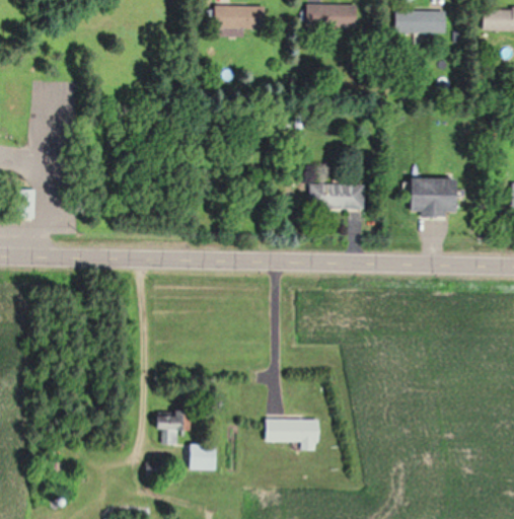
[(356,4),(306,5),(306,27),(357,26),(356,4)]
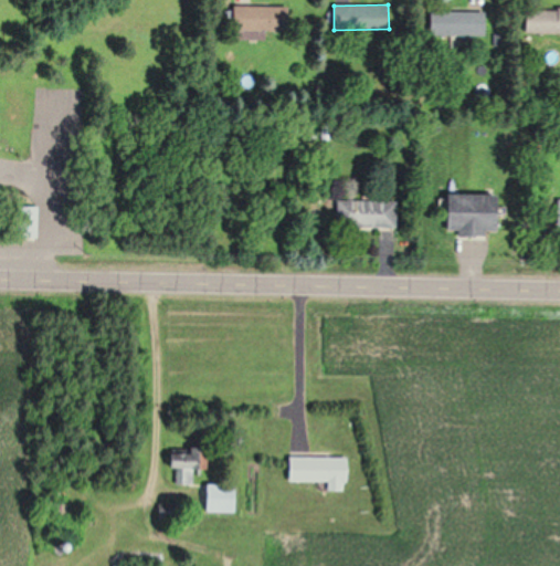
[(234,30),(288,30),(288,7),(234,7),(234,30)]
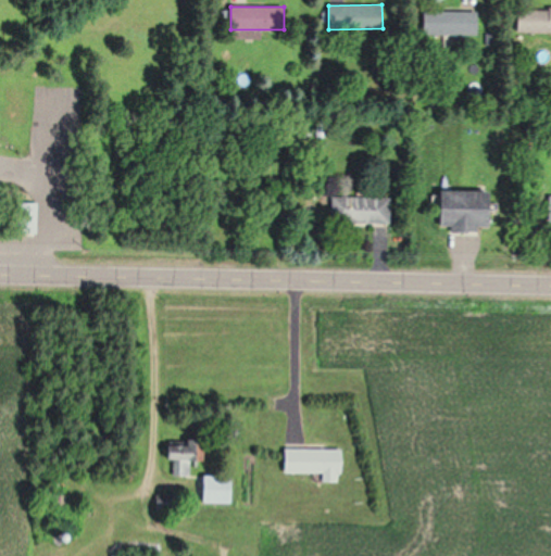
[(518,33),(550,33),(550,8),(518,9),(518,33)]
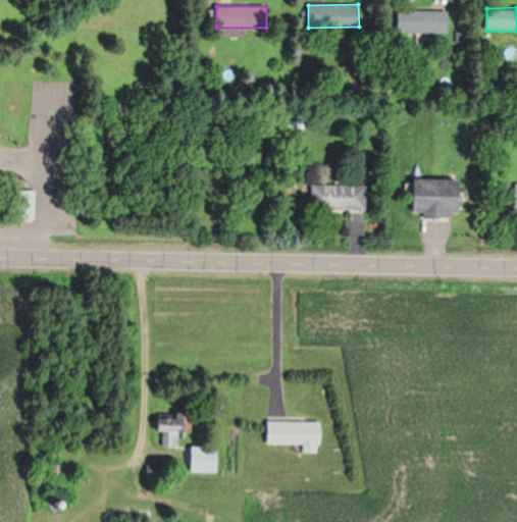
[(451,33),(451,11),(398,11),(398,33),(451,33)]
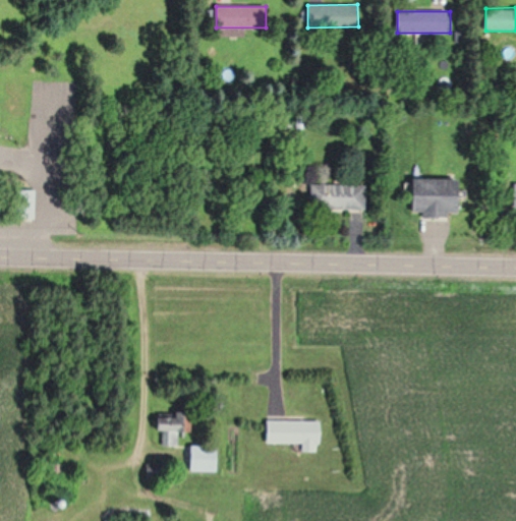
[(409,179),(410,216),(456,215),(456,178),(409,179)]
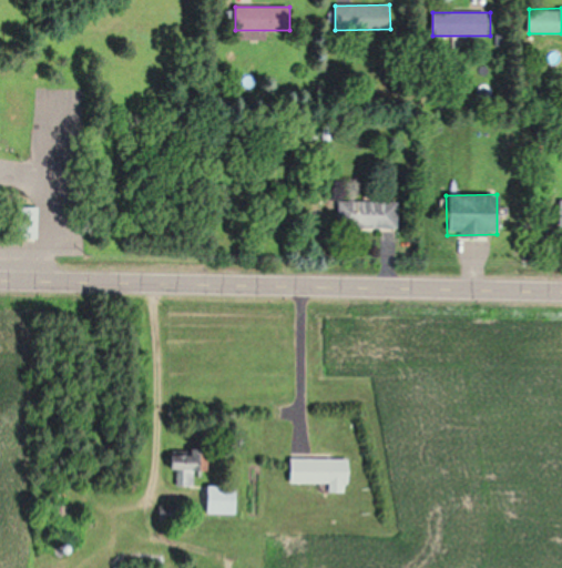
[(341,201),(341,227),(402,227),(402,201),(341,201)]
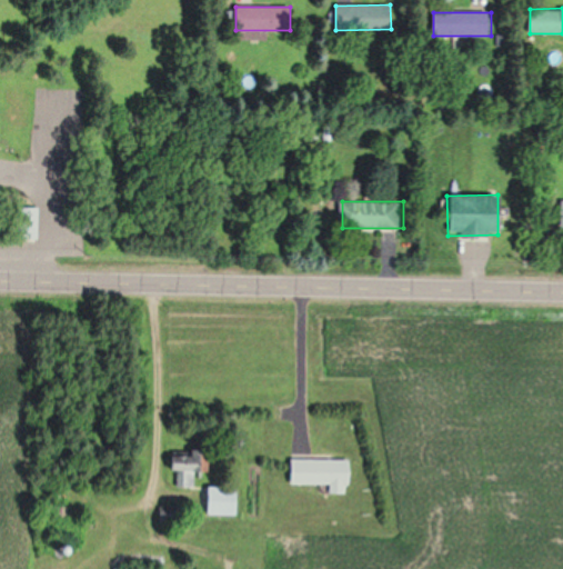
[(18,239),(40,239),(40,208),(18,208),(18,239)]
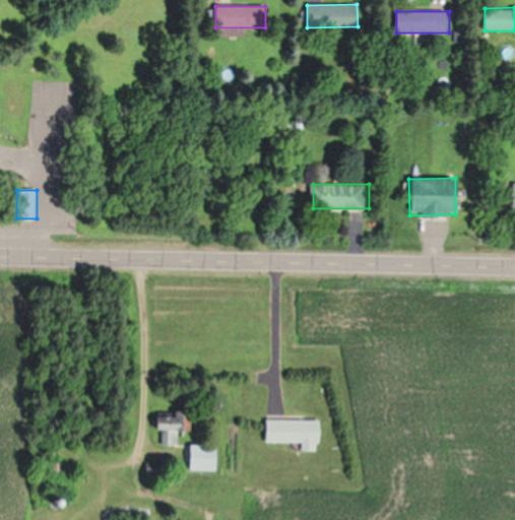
[(183,446),(183,431),(192,431),(192,410),(176,411),(176,420),(152,420),(152,431),(166,430),(166,446),(183,446)]
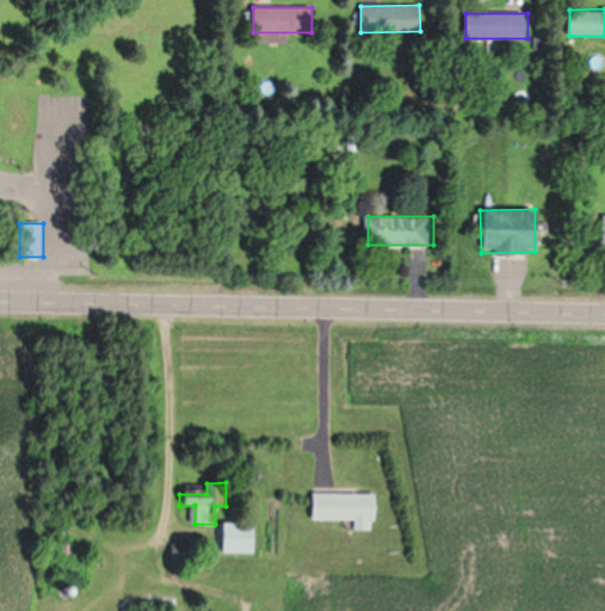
[(377,489),(312,489),(312,519),(358,519),(358,529),(377,529),(377,489)]
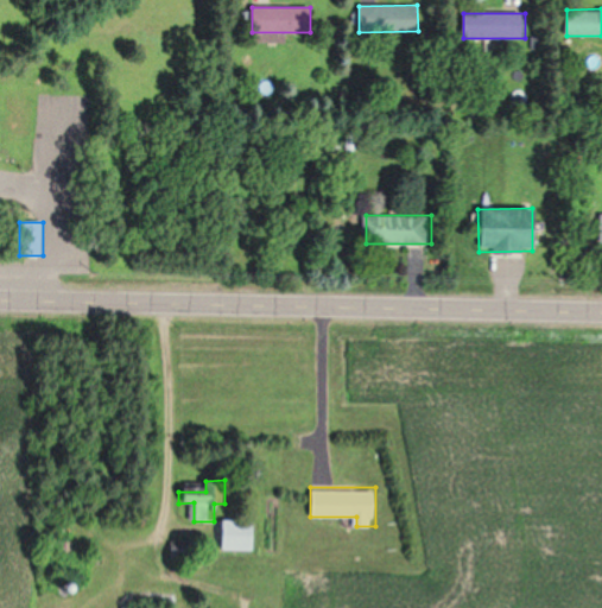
[(257,520),(220,520),(220,550),(257,550),(257,520)]
